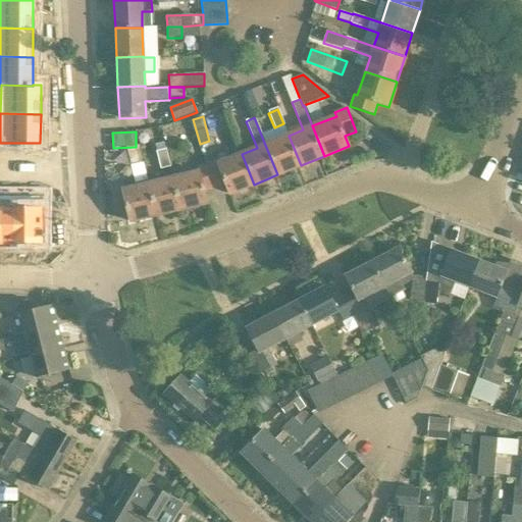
[(289,136),(265,145),(277,174),(301,165),(289,136)]
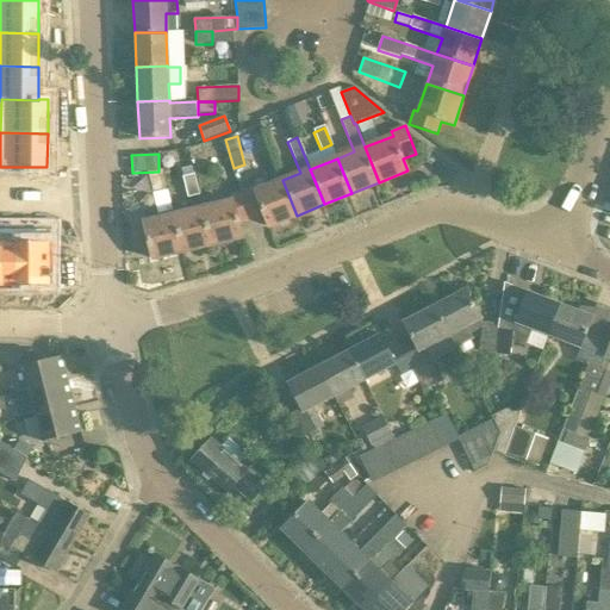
[(162,172),(135,178),(137,191),(151,187),(154,192),(167,190),(162,172)]
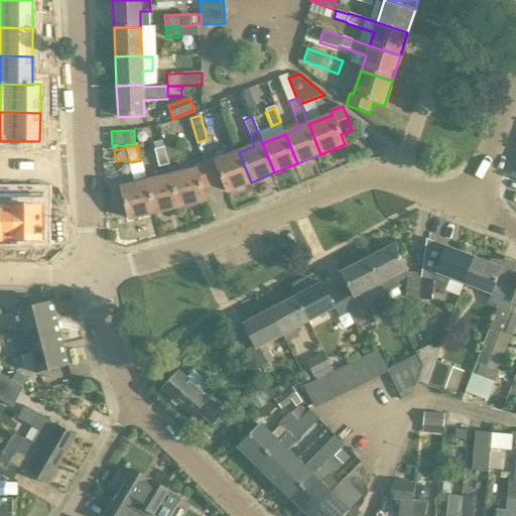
[(154,150),(159,167),(169,164),(164,147),(154,150)]
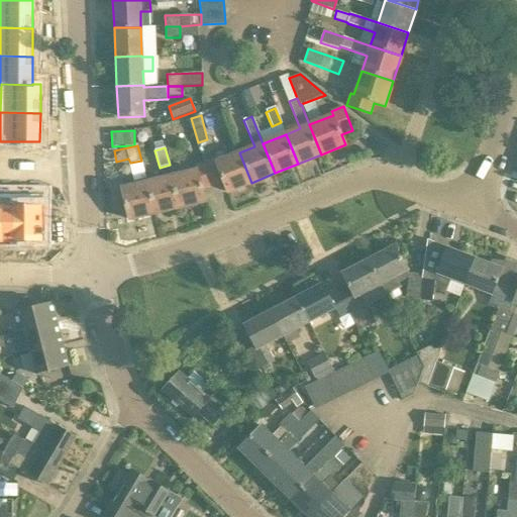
[(239,152),(217,162),(215,158),(203,163),(213,187),(223,183),(227,193),(251,183),(239,152)]
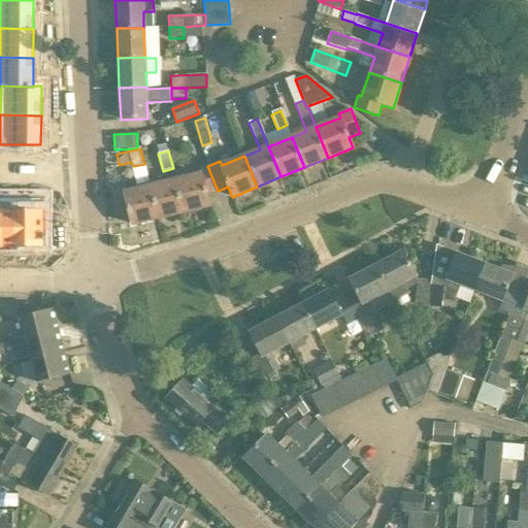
[(209,205),(206,195),(218,191),(207,166),(199,169),(201,173),(175,179),(183,211),(209,205)]
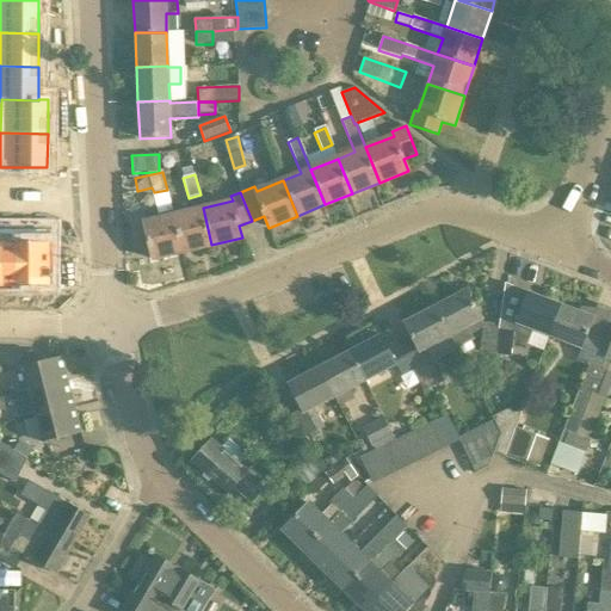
[(2,193),(2,203),(16,203),(16,193),(2,193)]
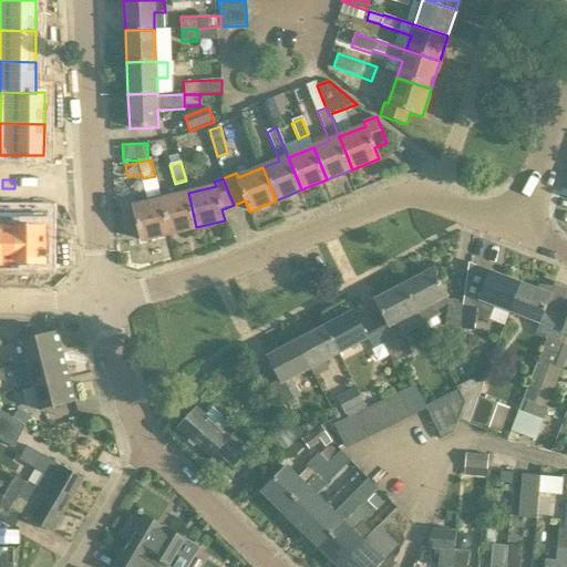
[(14,179),(14,188),(27,188),(27,179),(14,179)]
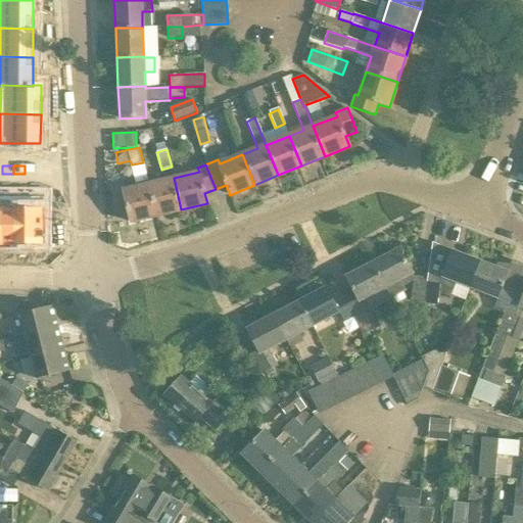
[(32,165),(32,174),(44,175),(44,165),(32,165)]
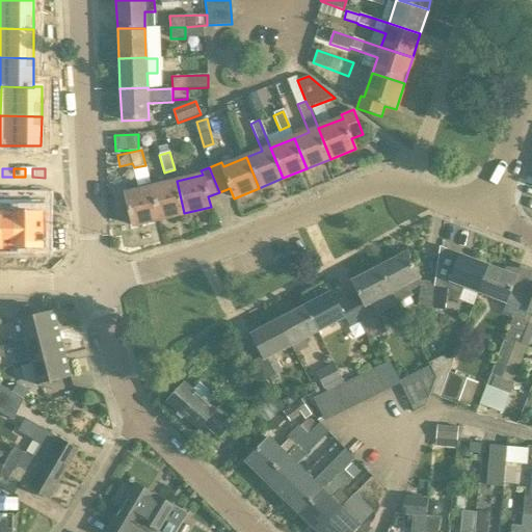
[(177,181),(151,187),(159,220),(184,213),(177,181)]
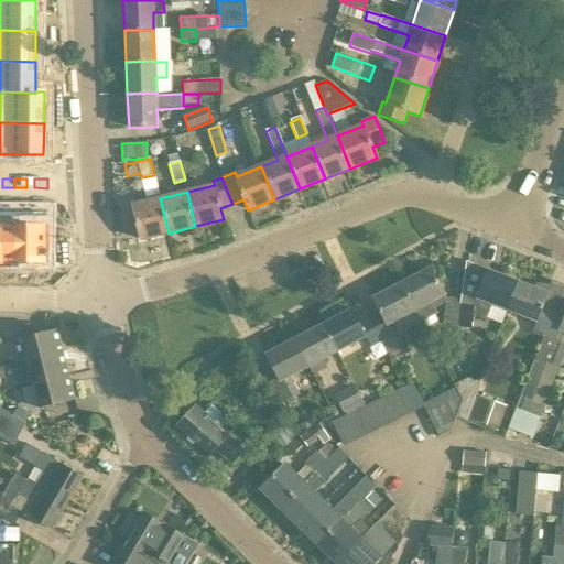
[(125,231),(138,228),(140,240),(169,234),(160,198),(133,205),(132,201),(118,204),(125,231)]
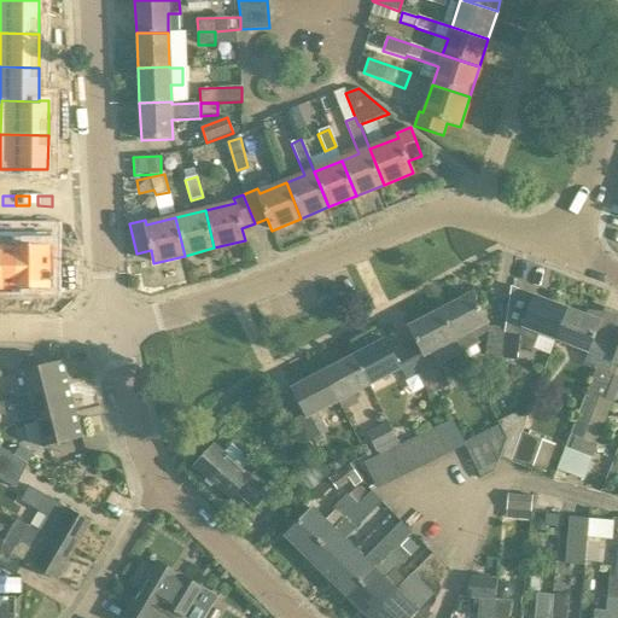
[(0,232),(0,287),(16,289),(16,232),(0,232)]
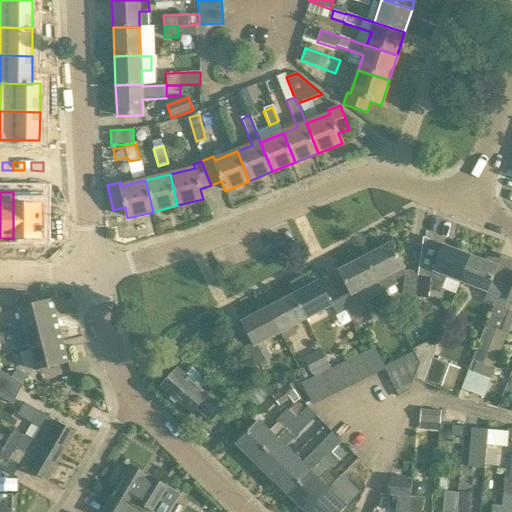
[(13,192),(13,239),(42,239),(42,192),(13,192)]
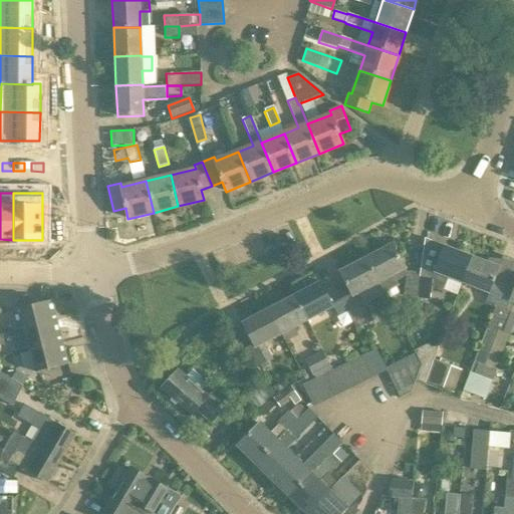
[(378,282),(379,282),(384,293),(406,282),(404,295),(416,297),(419,273),(406,272),(392,245),(365,258),(378,282)]
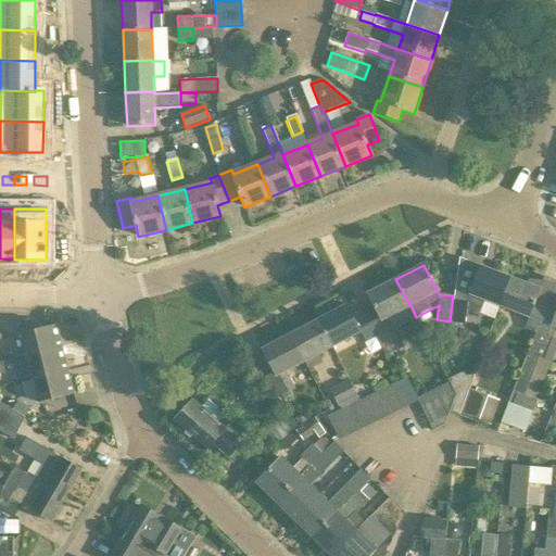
[(485,301),(498,306),(509,278),(480,267),(469,294),(468,298),(453,295),(450,321),(464,324),(467,310),(480,314),(485,301)]
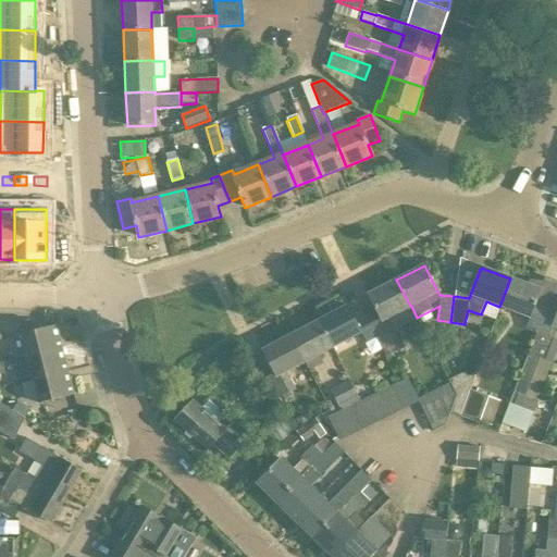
[(499,307),(530,318),(525,330),(536,333),(546,309),(535,305),(541,291),(510,279),(499,307)]
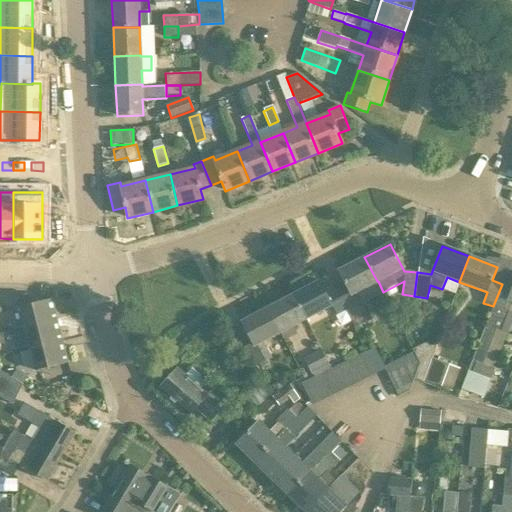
[(338,271),(343,280),(333,285),(346,310),(355,328),(370,320),(355,293),(377,281),(364,257),(338,271)]
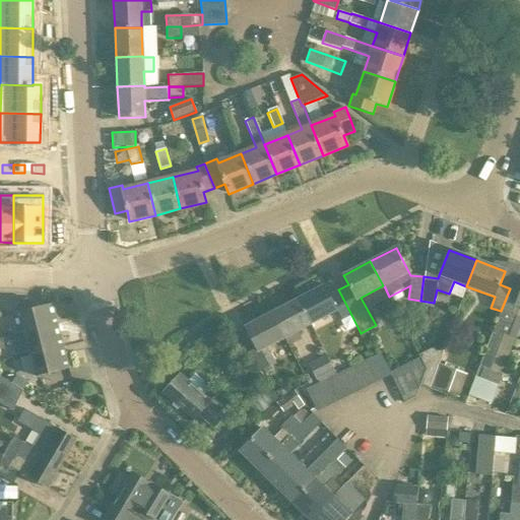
[(310,324),(336,310),(342,320),(351,315),(338,289),(329,295),(324,285),(297,300),(310,324)]
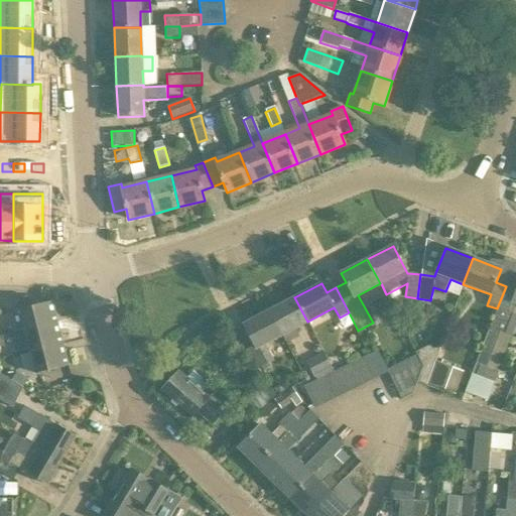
[(515,290),(506,286),(497,308),(497,309),(466,391),(500,405),(505,390),(493,386),(498,374),(497,373),(511,336),(514,338),(515,333),(515,310),(515,311),(515,310),(515,290)]
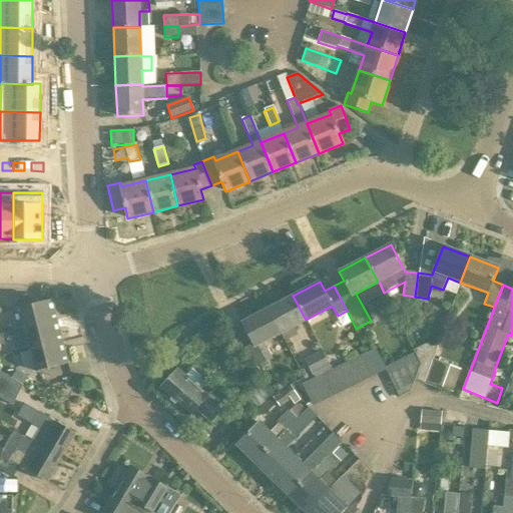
[(298,335),(294,327),(306,320),(293,296),(268,309),(281,334),(281,333),(285,341),(298,335)]
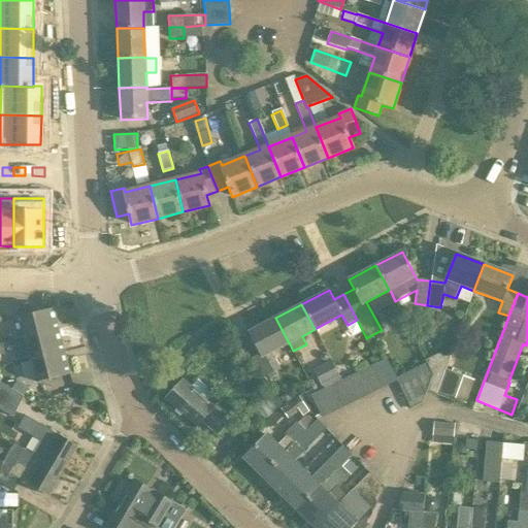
[(20,317),(26,338),(59,330),(53,308),(20,317)]
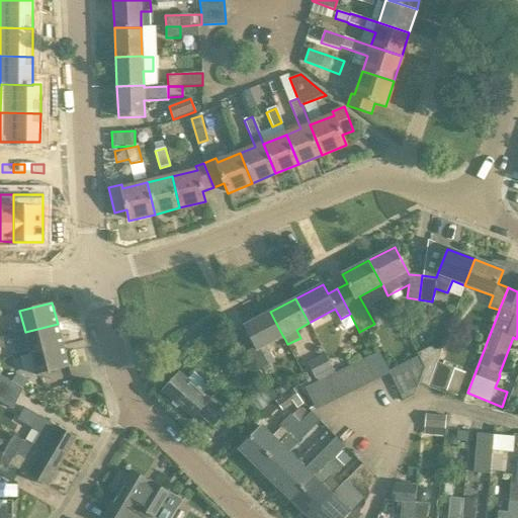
[(9,312),(13,333),(22,331),(17,310),(9,312)]
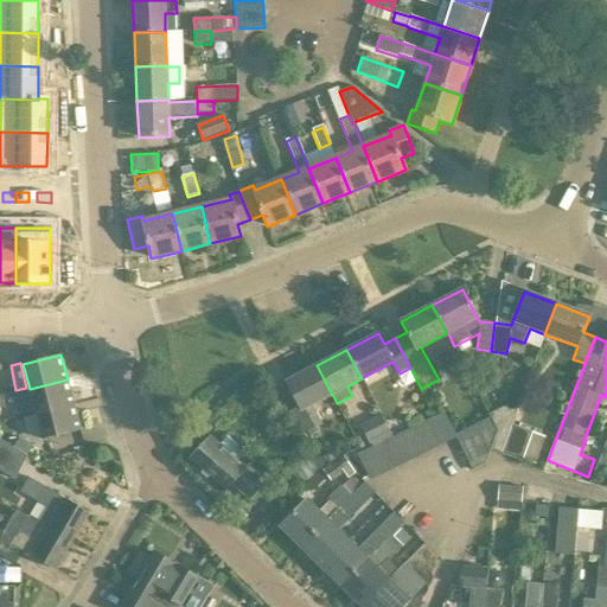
[(327,423),(317,402),(332,395),(317,365),(286,382),(299,407),(289,413),(301,435),(305,434),(310,443),(327,434),(323,426),(327,423)]
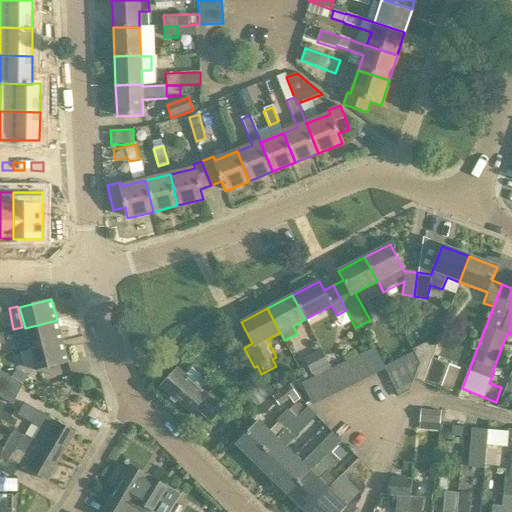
[(25,328),(30,349),(62,341),(57,320),(25,328)]
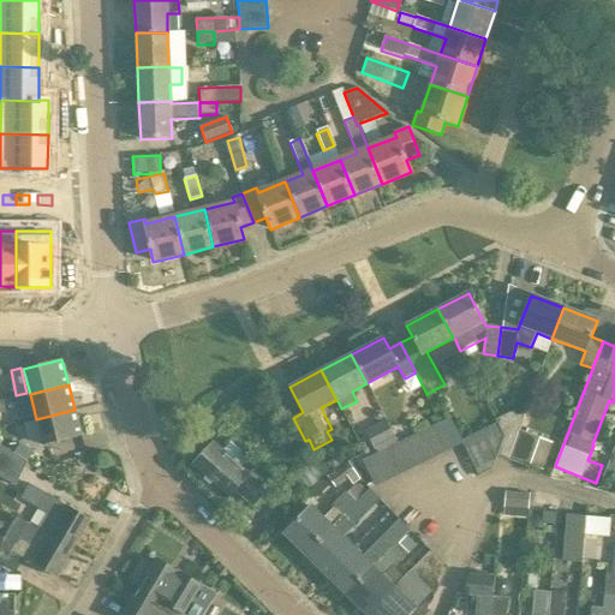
[(81,436),(75,410),(36,419),(42,446),(81,436)]
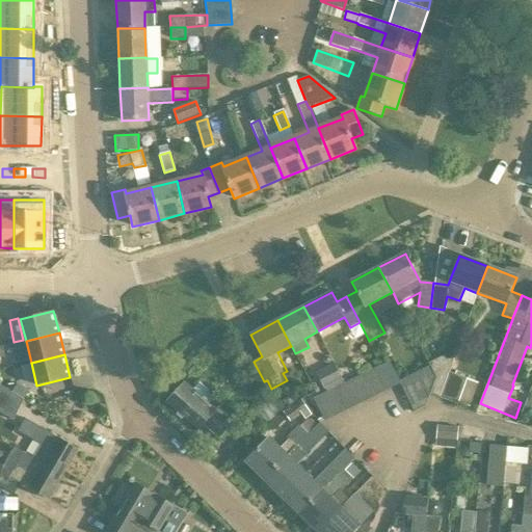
[(429,395),(439,398),(448,372),(454,355),(446,360),(444,355),(427,364),(428,367),(435,379),(429,395)]
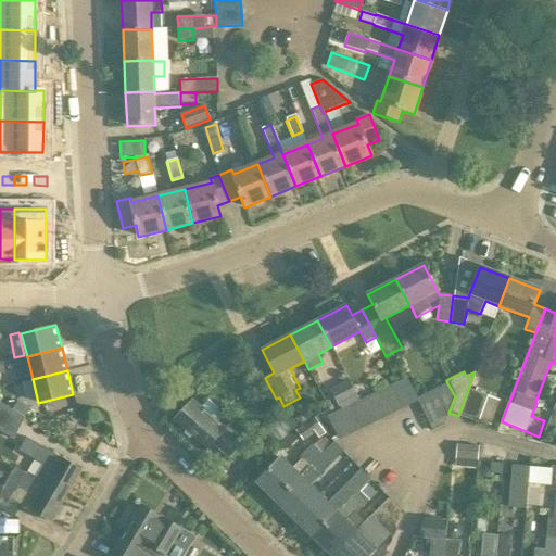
[(406,377),(392,384),(404,408),(417,402),(418,402),(416,399),(406,377)]
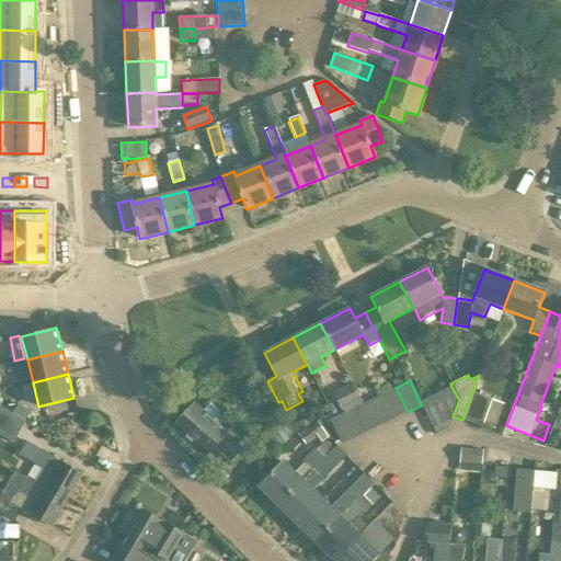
[(332,392),(343,413),(356,408),(363,404),(352,382),(332,392)]
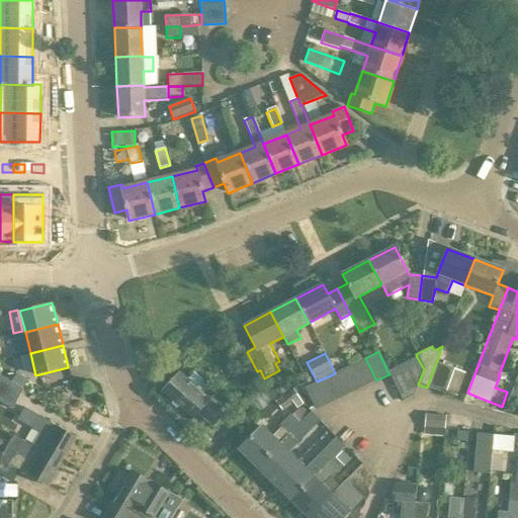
[(417,357),(387,371),(390,374),(389,374),(402,403),(414,397),(418,384),(424,369),(417,357)]
